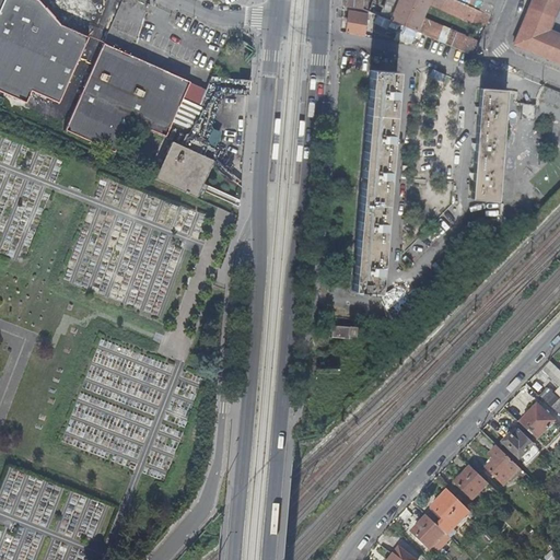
[(38,3),(31,0),(4,0),(0,10),(0,93),(25,105),(31,92),(59,105),(88,39),(60,27),(38,3)]
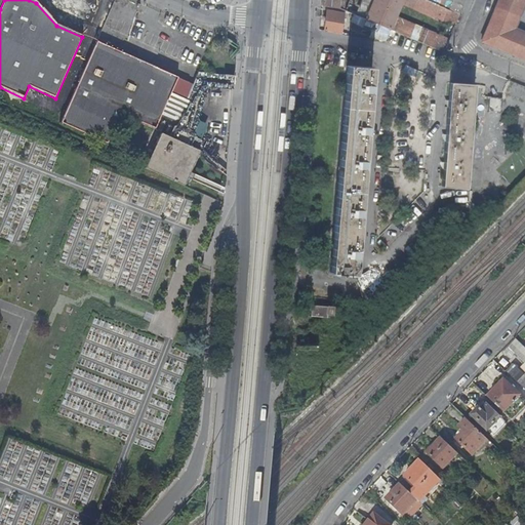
[(322,0),(322,5),(339,7),(345,10),(346,0),(322,0)]
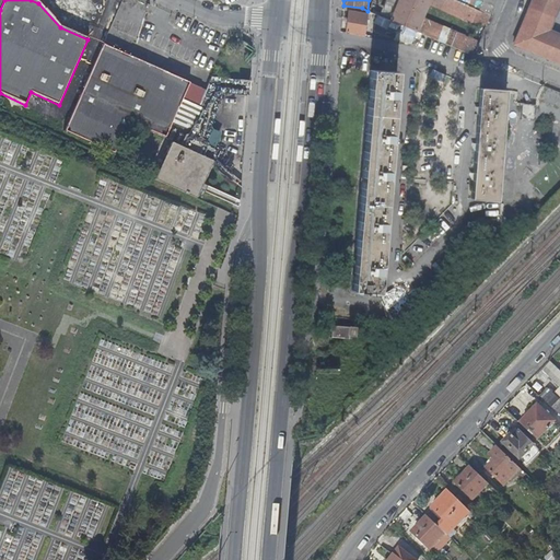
[(421,34),(474,56),(480,42),(422,18),(429,2),(471,22),(471,21),(487,24),(491,14),(480,10),(470,6),(458,0),(398,0),(391,20),(417,32),(421,34)]
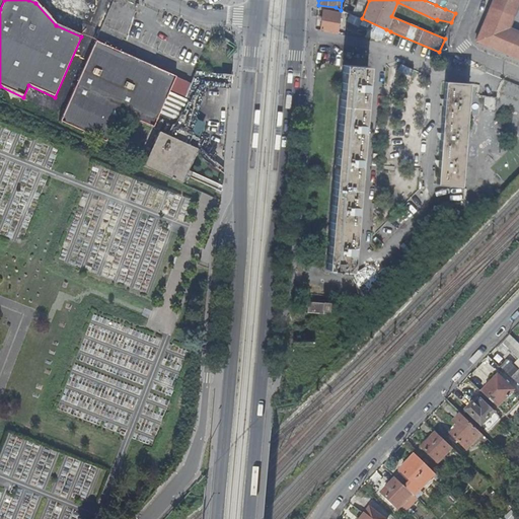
[(425,0),(436,5),(437,0),(448,0),(445,9),(455,13),(460,0),(425,0)]
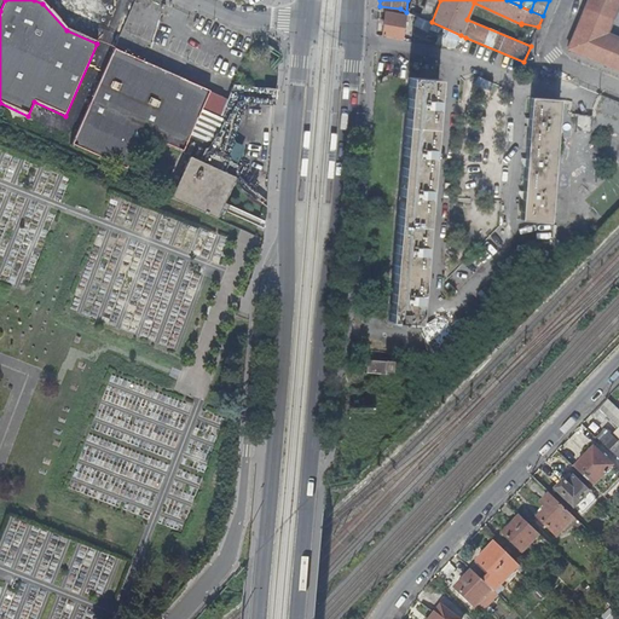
[(618,68),(618,39),(606,34),(618,0),(588,0),(568,47),(618,68)]
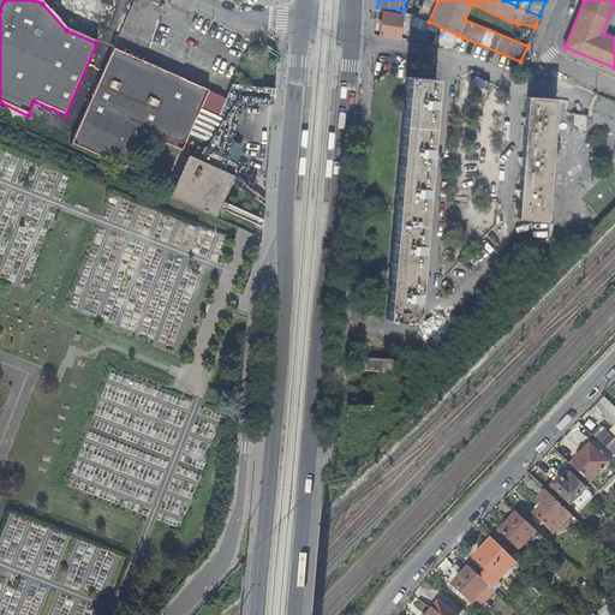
[(383,11),(381,35),(401,39),(405,15),(383,11)]
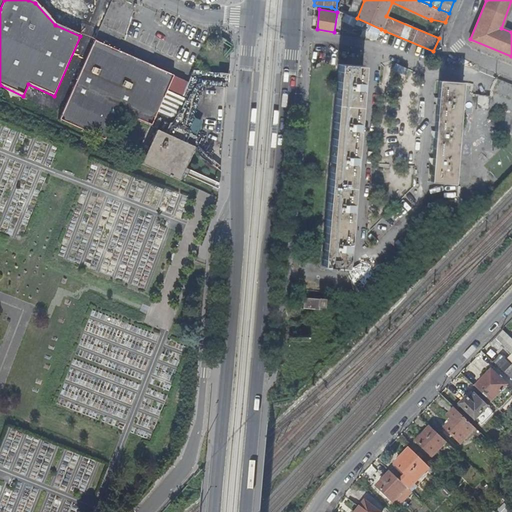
[(357,18),(343,12),(341,16),(344,18),(343,20),(354,25),(354,26),(378,36),(378,35),(380,36),(382,33),(379,32),(381,29),(357,18)]
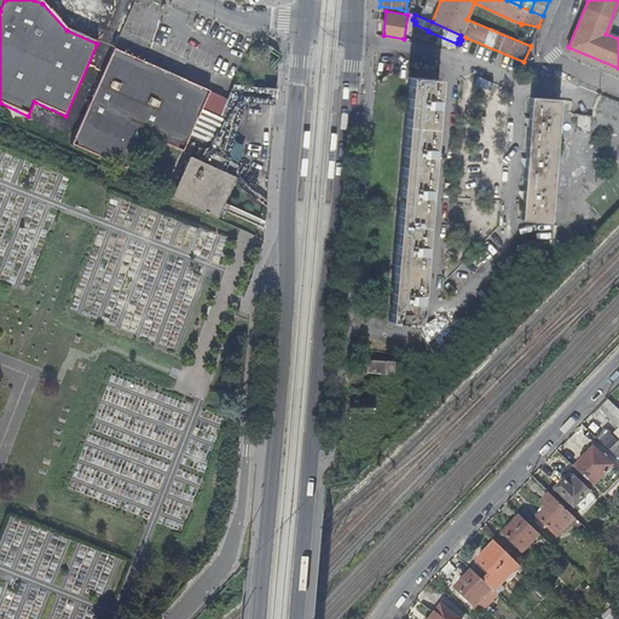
[(116,47),(74,143),(127,166),(142,132),(184,151),(202,111),(212,90),(179,76),(178,80),(131,59),(133,56),(116,47)]
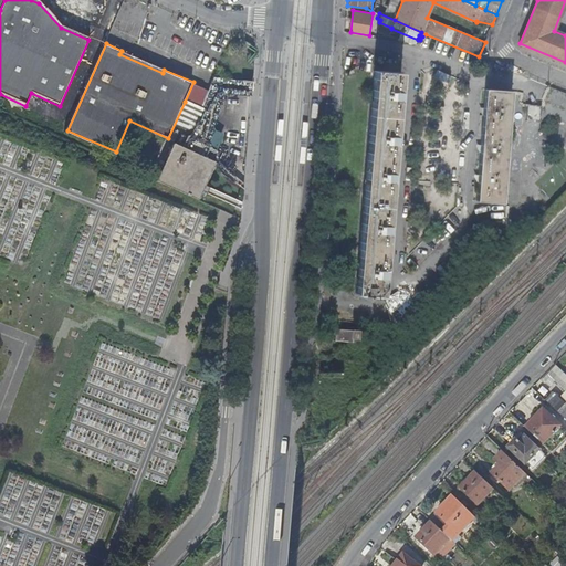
[(164,70),(122,51),(119,54),(163,73),(164,70)]
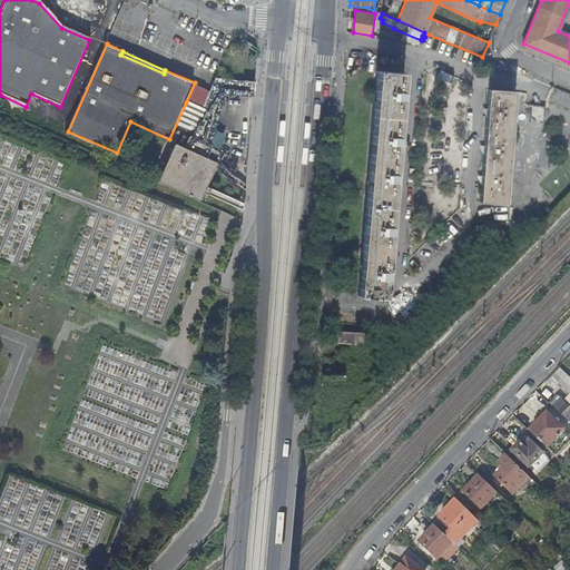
[(357,295),(363,295),(363,297),(371,298),(371,296),(385,297),(405,72),(377,70),(357,295)]
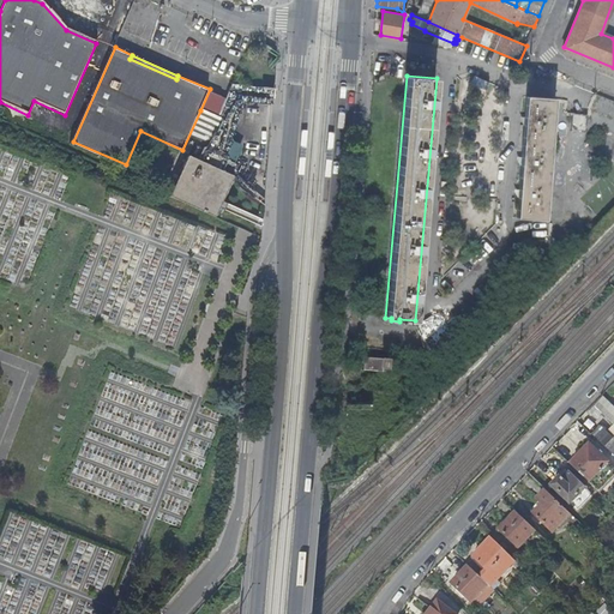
[(228,119),(227,121),(230,125),(235,124),(236,120),(238,120),(239,118),(238,116),(244,103),(229,97),(227,101),(221,115),(228,119)]
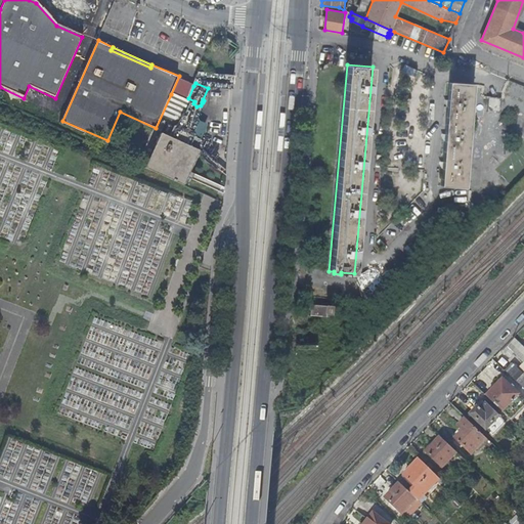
[(441,186),(466,188),(475,85),(450,83),(441,186)]
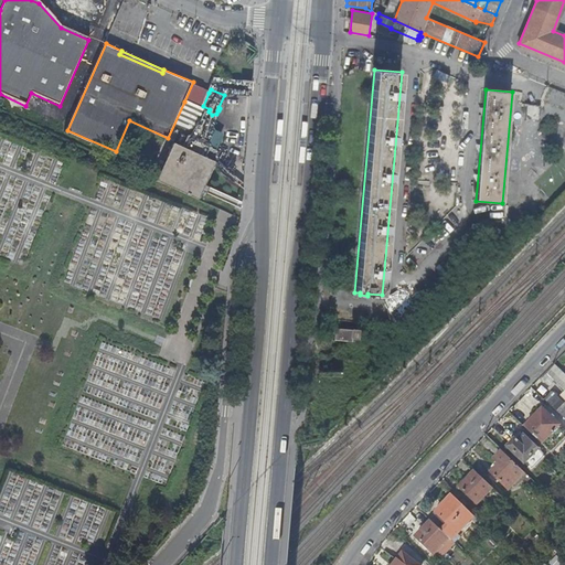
[(199,120),(191,136),(203,132),(210,144),(215,129),(214,126),(219,117),(216,114),(212,115),(209,112),(205,110),(200,120),(199,120)]
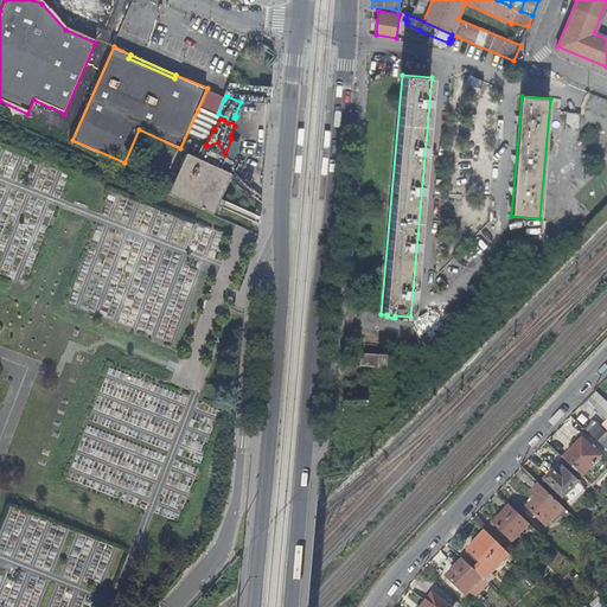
[(321,174),(327,176),(331,131),(325,131),(324,147),(323,147),(321,158),(323,158),(321,174)]
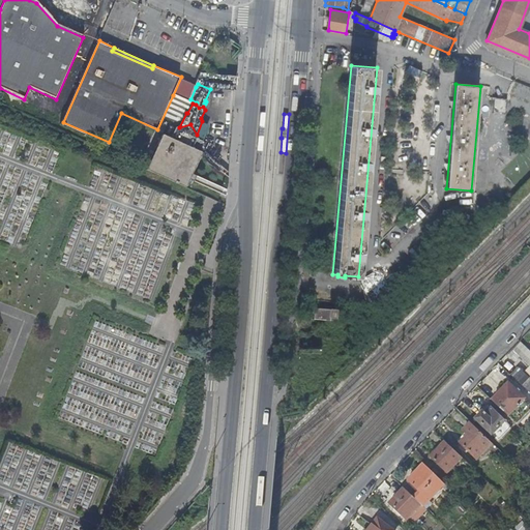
[(163,134),(147,169),(187,186),(190,179),(192,179),(194,174),(193,173),(203,151),(193,146),(197,136),(197,135),(190,124),(179,127),(177,127),(173,138),(163,134)]
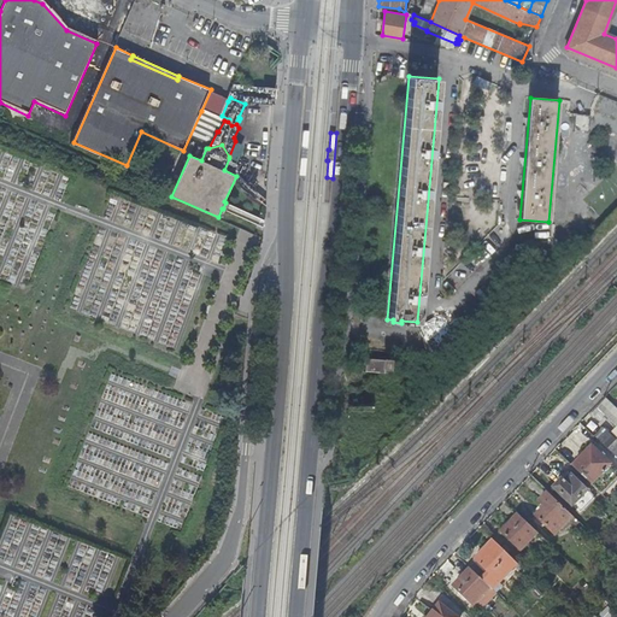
[(375,371),(391,372),(392,359),(366,358),(365,370),(375,371)]
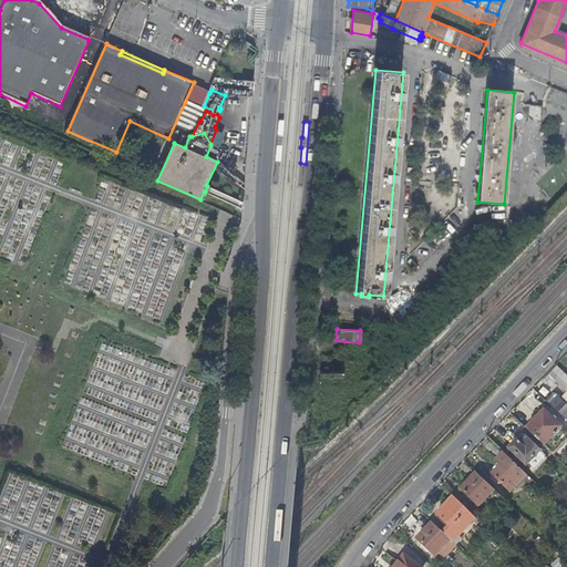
[(545,400),(566,421),(566,374),(557,366),(535,387),(543,394),(553,384),(566,399),(566,404),(554,391),(545,400)]
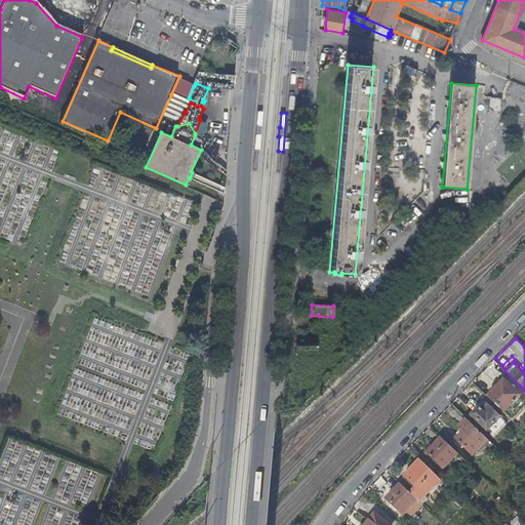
[(492,391),(487,396),(503,411),(520,394),(505,378),(498,385),(496,385),(492,389),(492,391)]
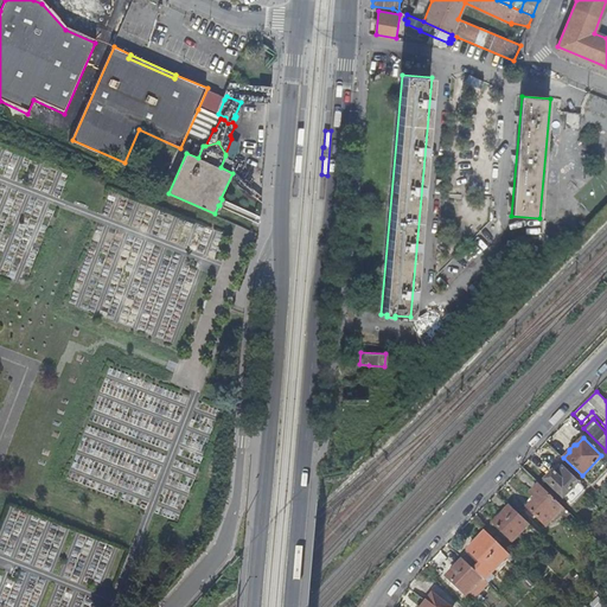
[(556,474),(554,471),(545,479),(572,504),(585,491),(583,486),(563,467),(556,474)]
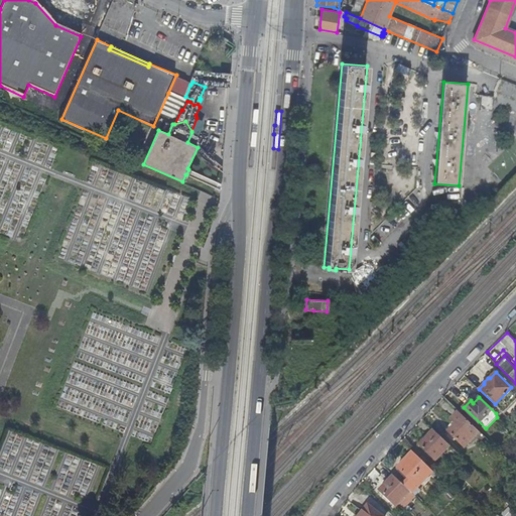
[(480,431),(459,411),(450,418),(457,423),(448,431),(465,446),(480,431)]
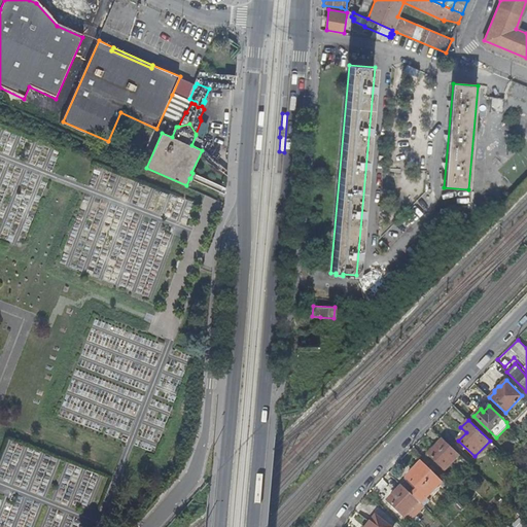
[(518,425),(513,420),(508,423),(515,428),(518,425)]
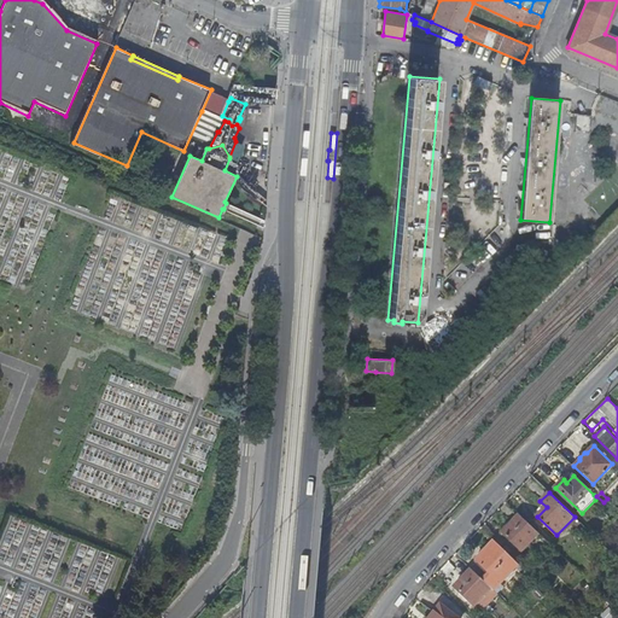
[(523,552),(540,534),(520,514),(502,532),(523,552)]
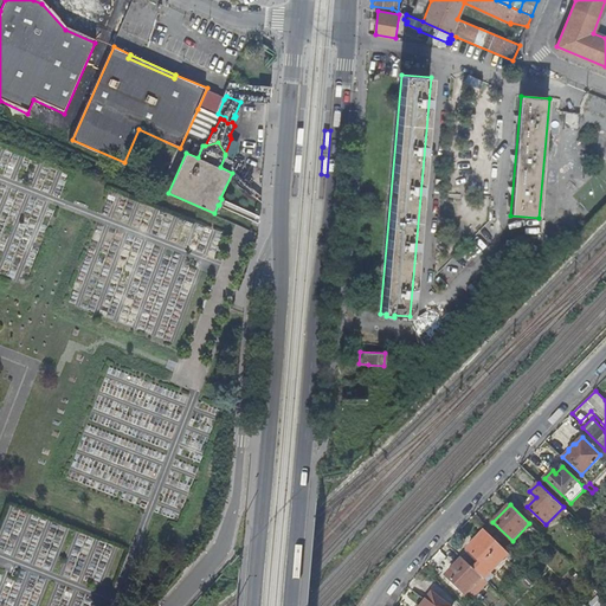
[(53,536),(58,528),(17,508),(1,539),(14,545),(19,535),(27,539),(33,527),(53,536)]
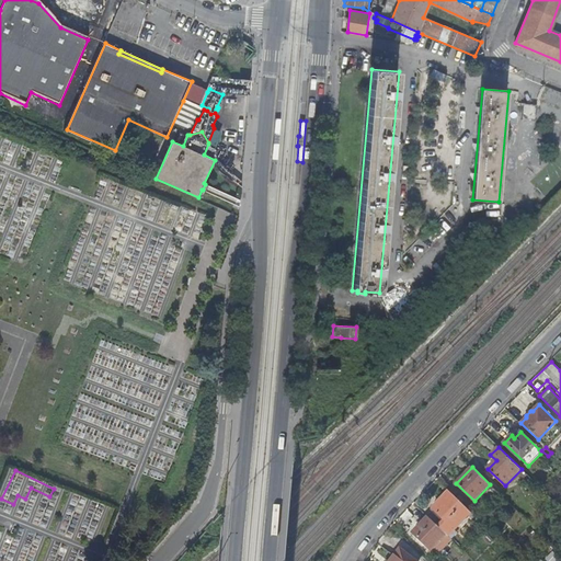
[(447,522),(464,504),(449,491),(433,507),(447,522)]
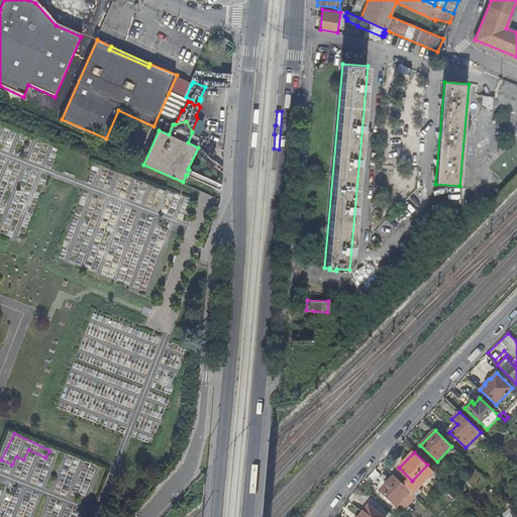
[(397,507),(411,492),(395,476),(381,491),(397,507)]
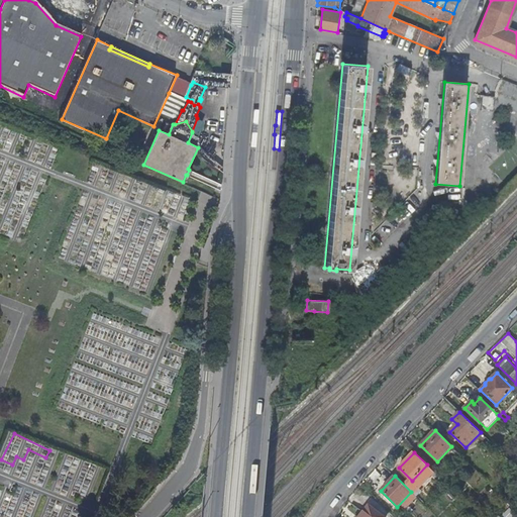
[(383,516),(369,506),(359,516),(383,516)]
